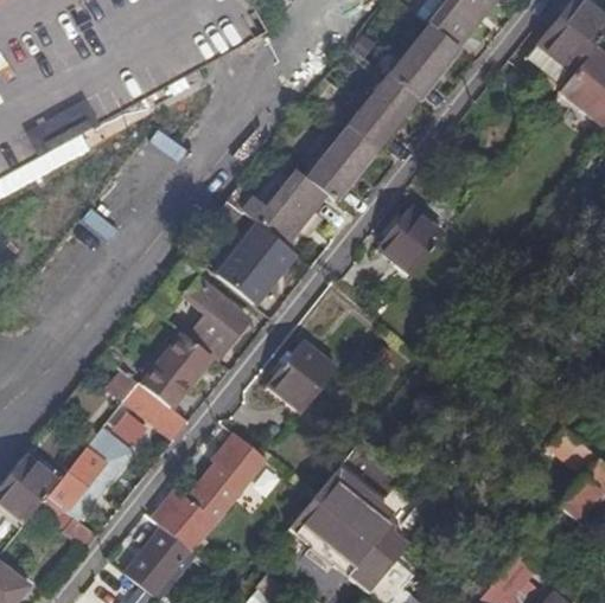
[(446,0),(428,23),(433,25),(456,44),(491,0),(446,0)]
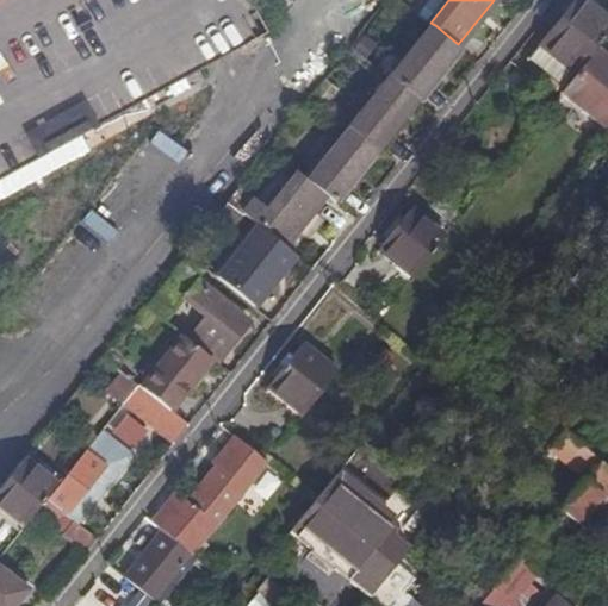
[(600,43),(607,33),(607,11),(594,0),(577,0),(551,33),(584,62),(600,43)]
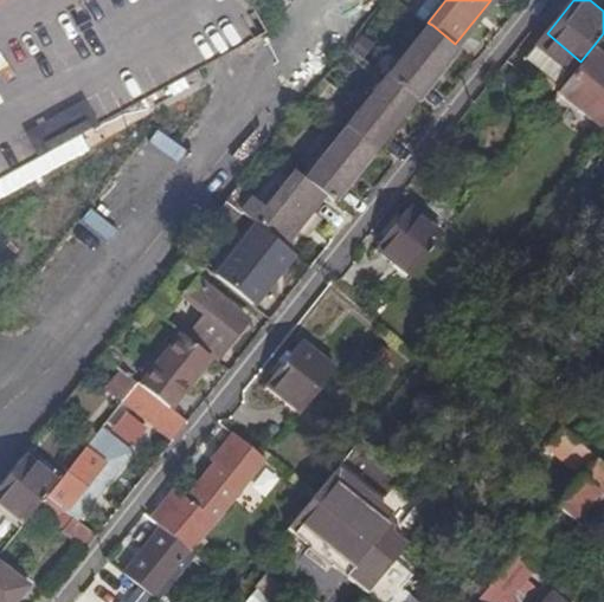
[(455,44),(432,25),(391,77),(416,97),(457,46),(455,44)]
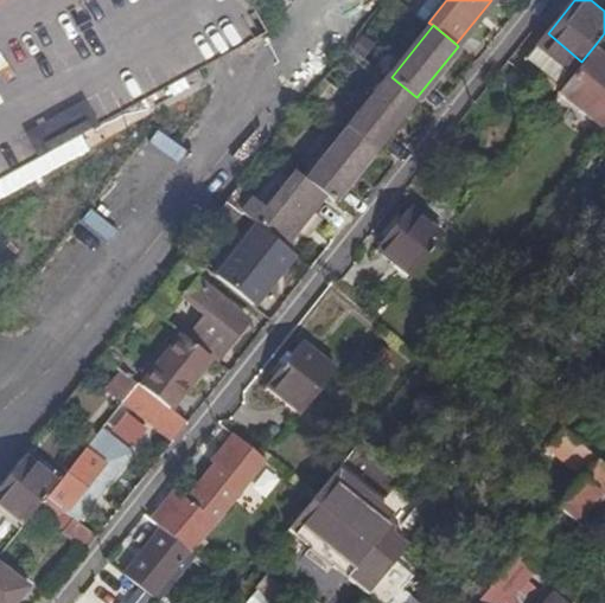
[(581,62),(548,33),(540,43),(574,71),(581,62)]
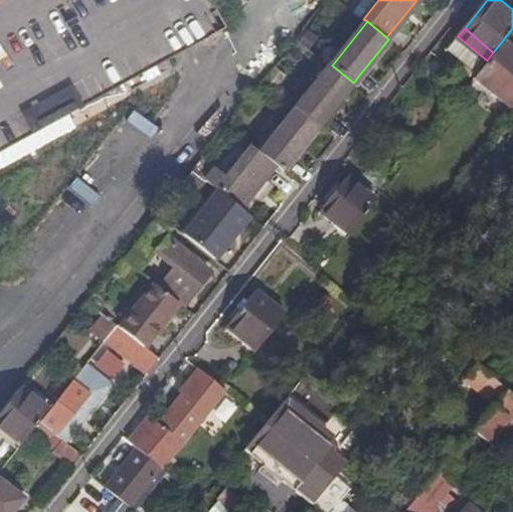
[(512,41),(506,36),(493,52),(487,60),(477,72),(512,102),(512,41)]
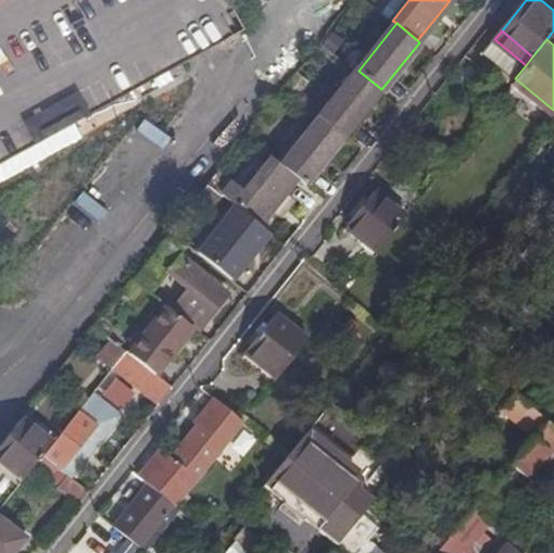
[(386,92),(423,45),(419,42),(381,89),(386,92)]
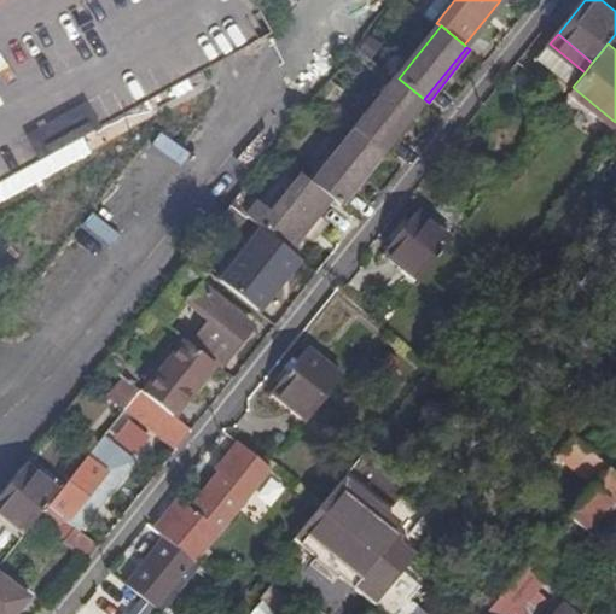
[(355,129),(356,130),(382,151),(424,99),(399,79),(355,129)]
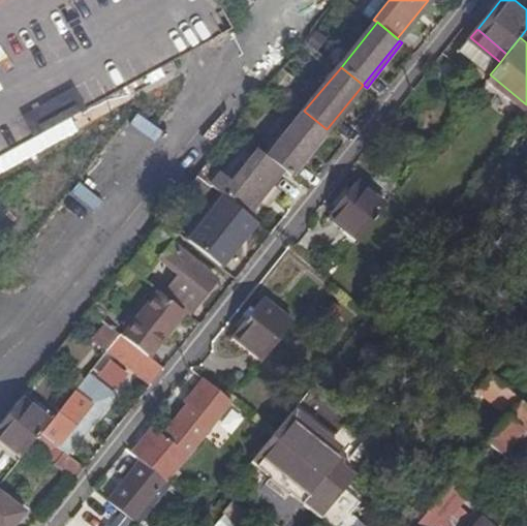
[(305,112),(270,156),(285,168),(292,175),(306,158),(301,154),(309,145),(313,148),(329,130),(327,129),(305,112)]
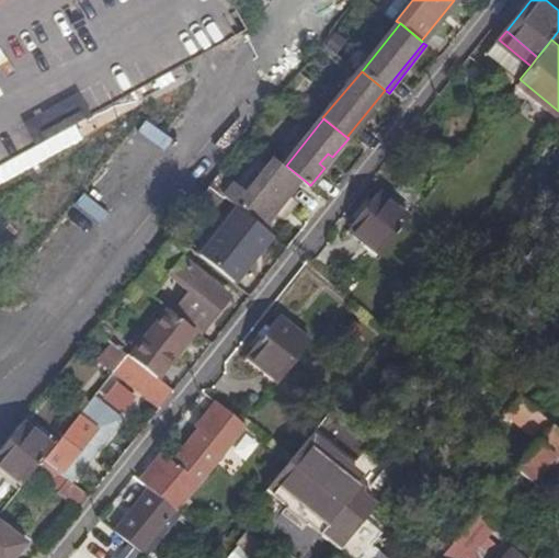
[(286,166),(277,159),(251,194),(238,183),(227,196),(229,198),(261,224),(264,227),(277,211),(284,202),(303,179),(286,166)]
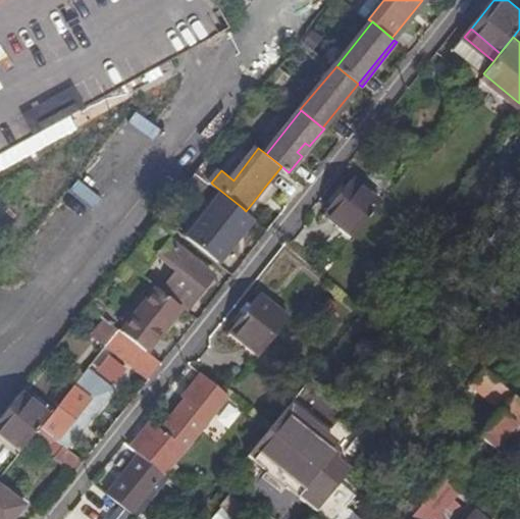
[(221,170),(207,159),(197,171),(211,183),(221,170)]
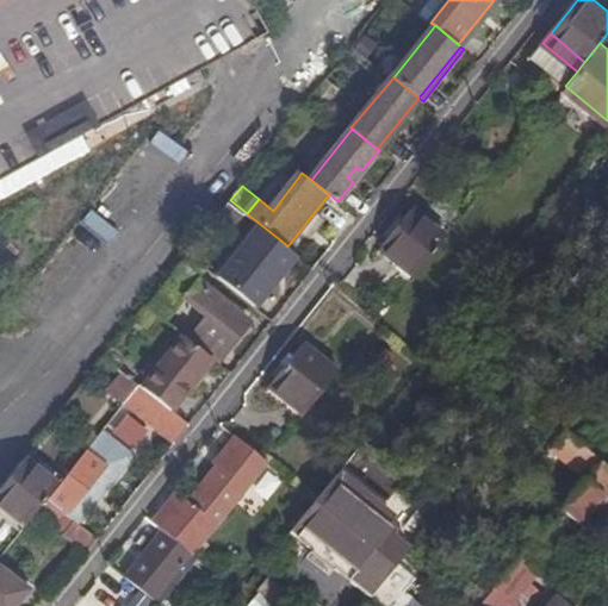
[(380,244),(416,273),(448,233),(413,205),(380,244)]
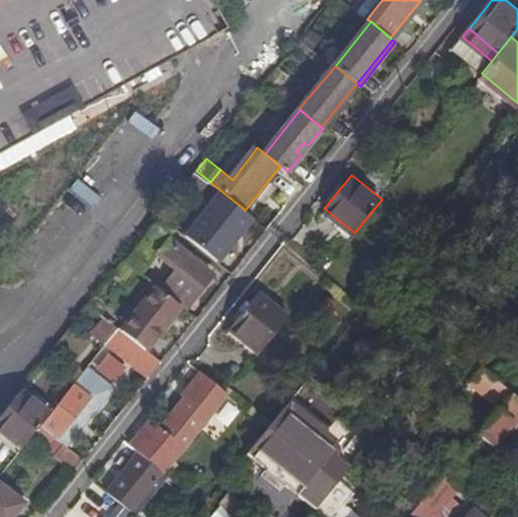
[(212,184),(177,228),(206,251),(242,207),(212,184)]
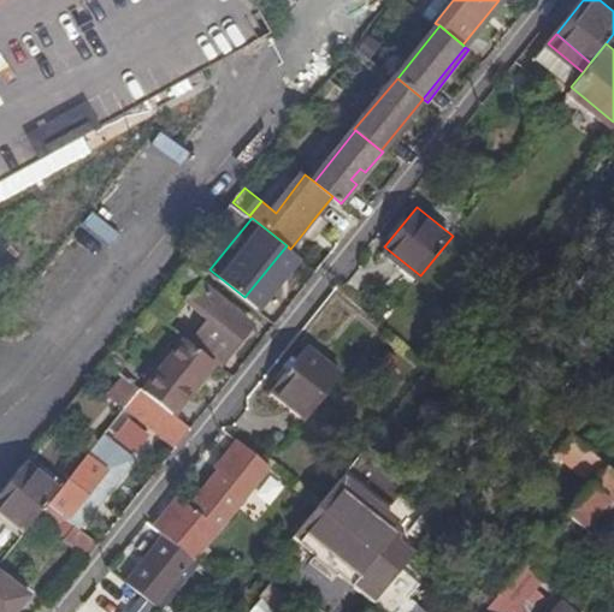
[(312,221),(305,231),(310,235),(317,226),(312,221)]
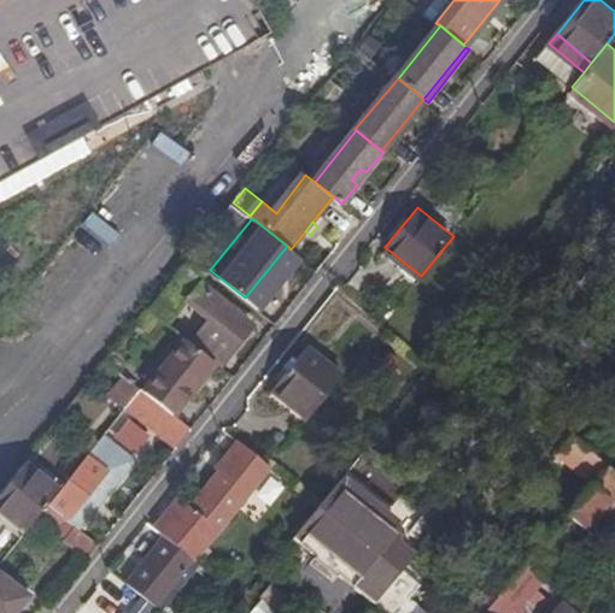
[(187,298),(193,301),(212,317),(201,329),(230,352),(253,324),(199,282),(187,298)]
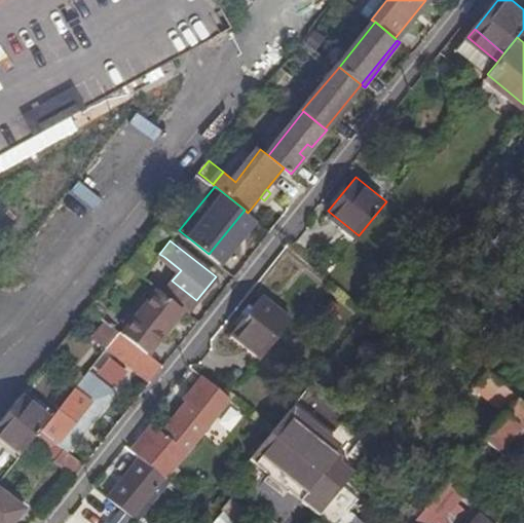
[(152,248),(136,269),(147,278),(164,257),(159,254),(152,248)]
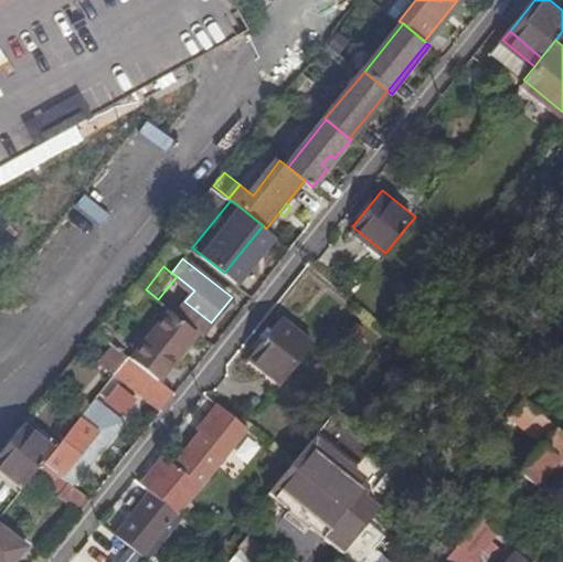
[(199,331),(202,333),(211,322),(184,301),(176,314),(199,331)]
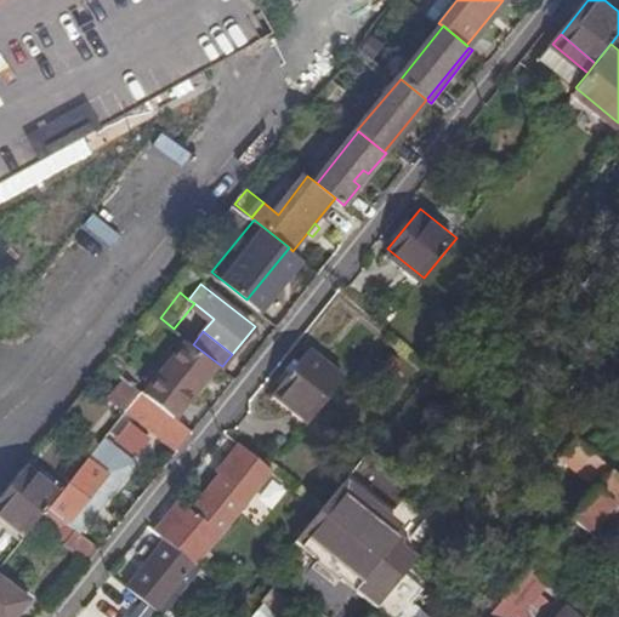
[(147,392),(162,404),(176,416),(219,364),(193,344),(188,340),(147,392)]
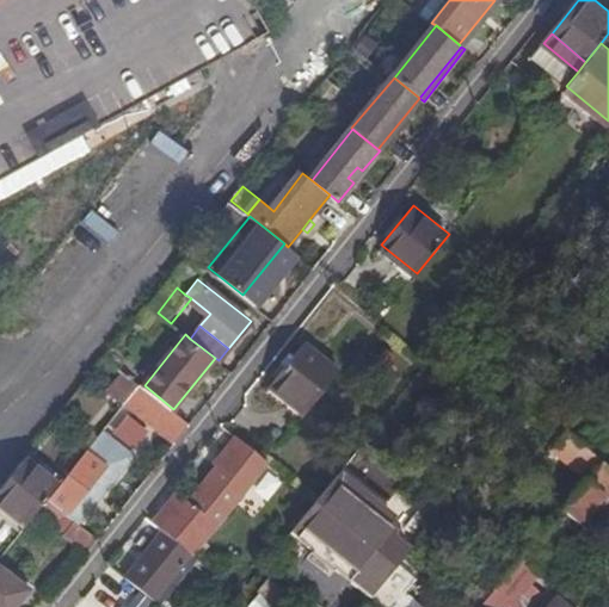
[(305,414),(342,369),(306,340),(270,385),(305,414)]
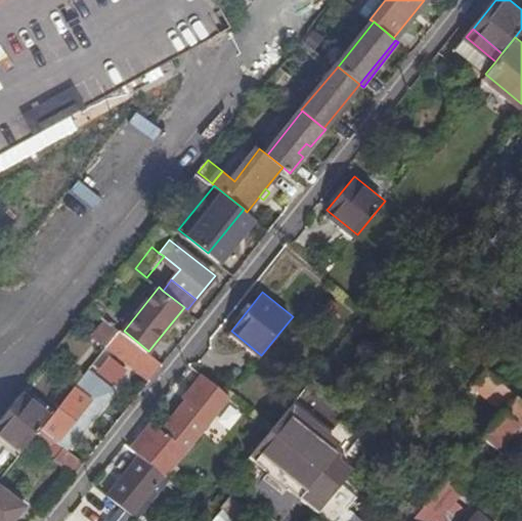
[(120,329),(113,338),(128,351),(136,341),(124,331),(120,329)]
